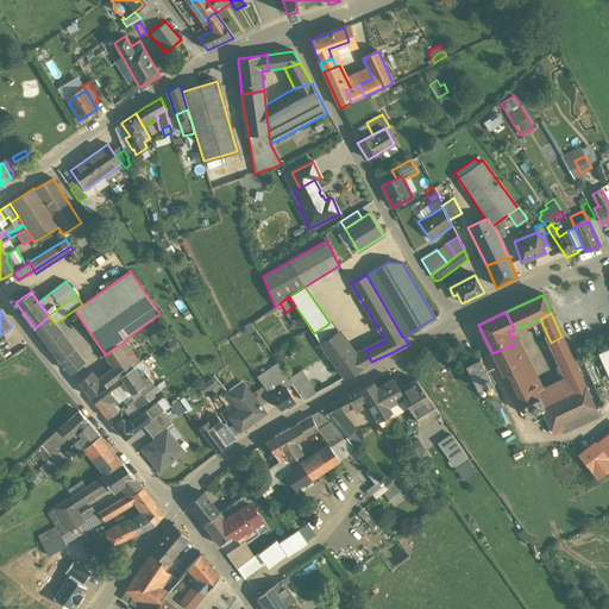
[(49,316),(35,328),(57,359),(71,374),(83,364),(71,350),(62,339),(55,324),(49,316)]
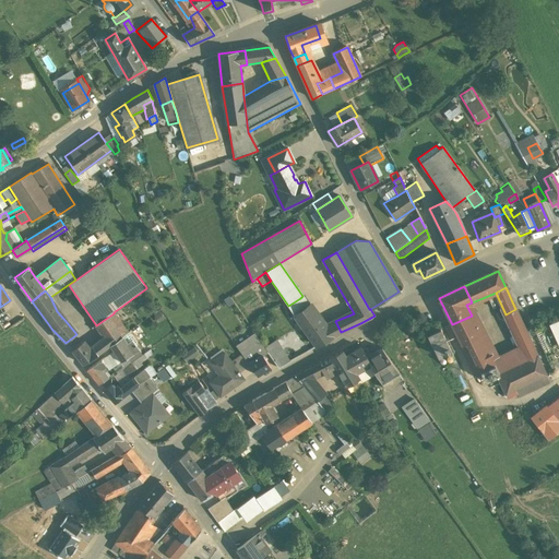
[(300,298),(288,306),(295,316),(295,314),(306,307),(300,298)]
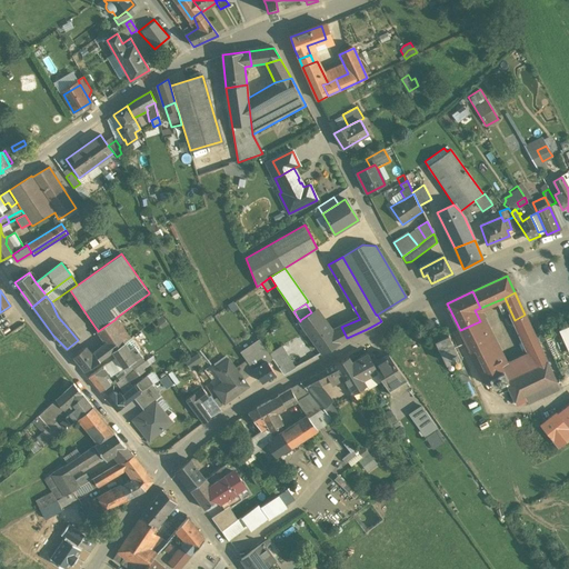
[(341,327),(331,332),(316,310),(315,310),(311,312),(300,320),(323,352),(347,338),(341,327)]
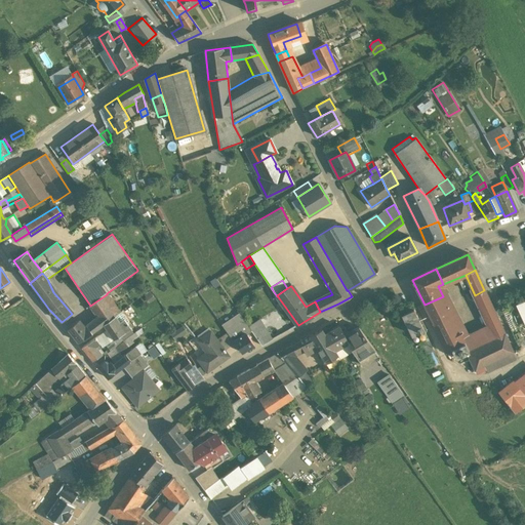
[(448,294),(445,288),(440,290),(443,296),(444,297),(448,294)]
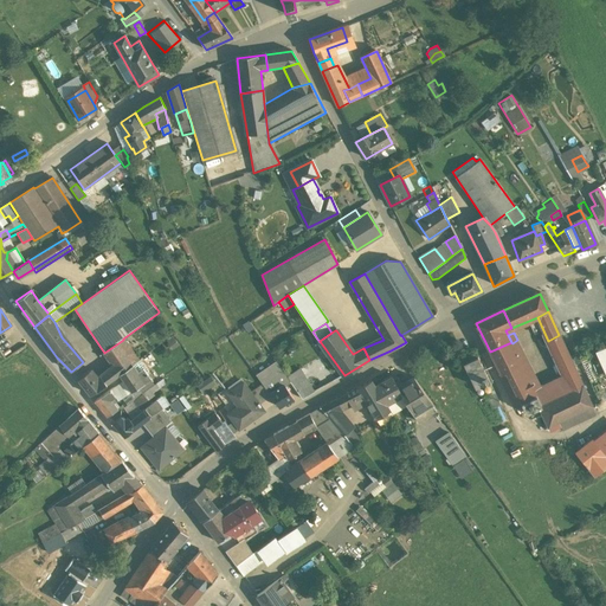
[(592,406),(559,335),(548,341),(571,391),(562,394),(573,416),(580,412),(592,406)]
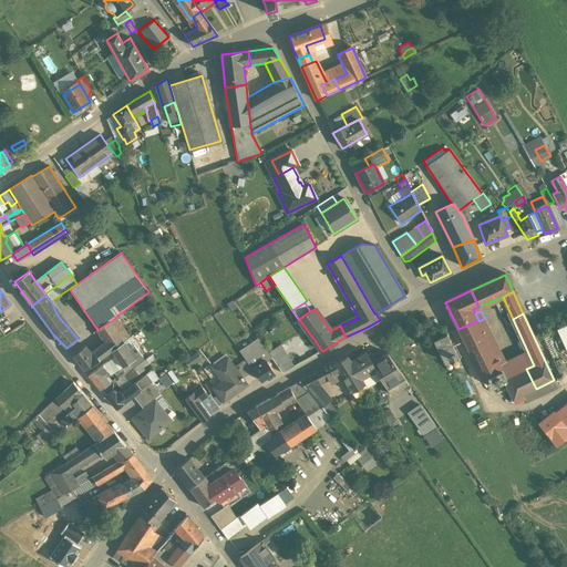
[(98,330),(98,331),(106,343),(112,351),(130,338),(131,338),(116,317),(115,318),(98,330)]
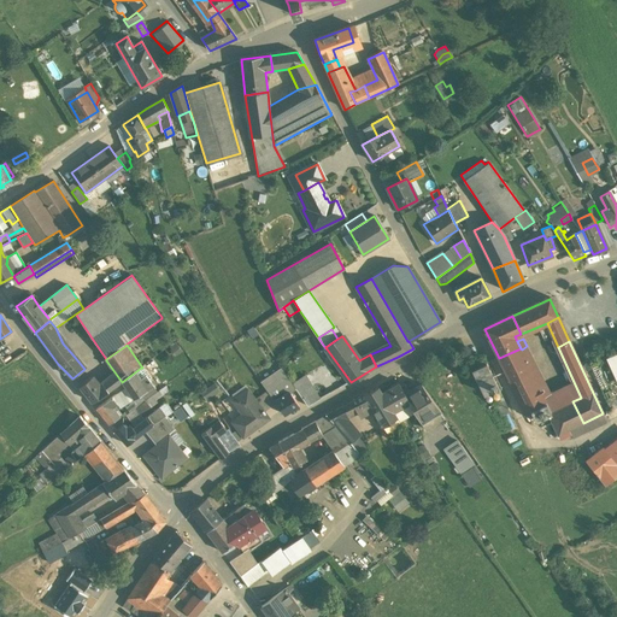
[(521,348),(499,358),(510,381),(507,382),(524,417),(532,413),(535,421),(548,415),(551,413),(551,412),(532,371),(526,358),(522,350),(521,348)]
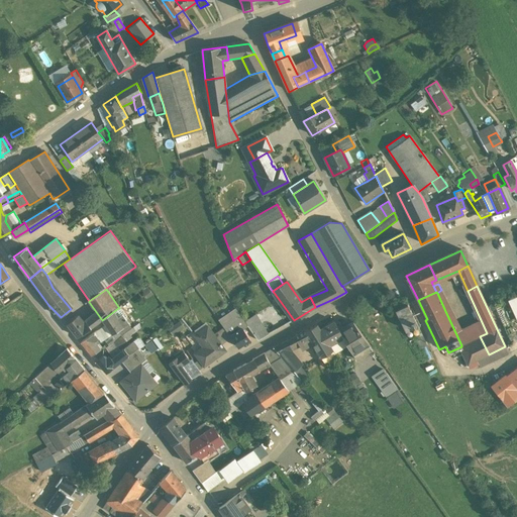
[(407,305),(396,310),(406,330),(417,325),(407,305)]
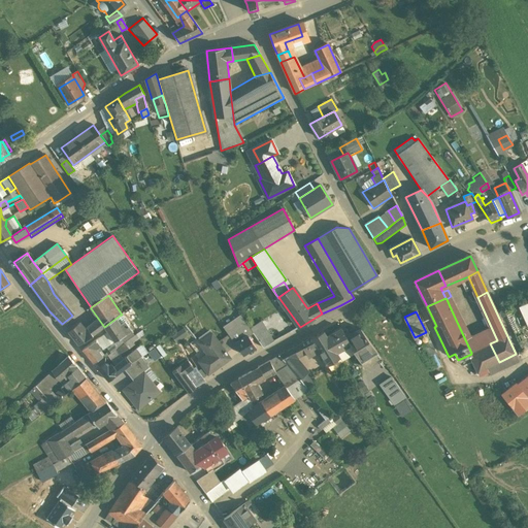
[(104,327),(103,327),(107,333),(112,342),(120,337),(123,335),(131,330),(121,315),(104,327)]
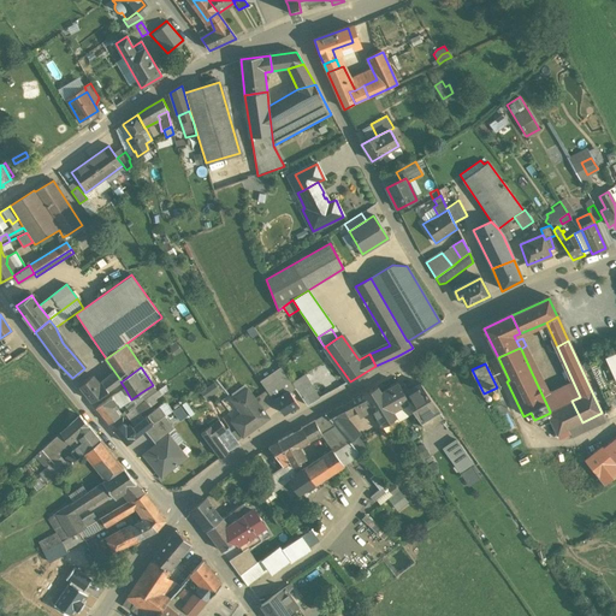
[(286,394),(277,381),(279,379),(280,381),(286,377),(280,368),(260,383),(266,391),(274,402),(276,402),(284,414),(297,406),(289,392),(286,394)]
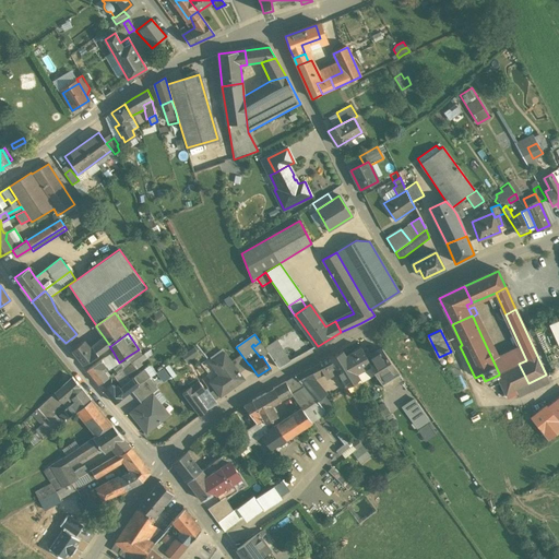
[(105,339),(91,351),(95,357),(100,353),(109,346),(110,346),(105,339)]
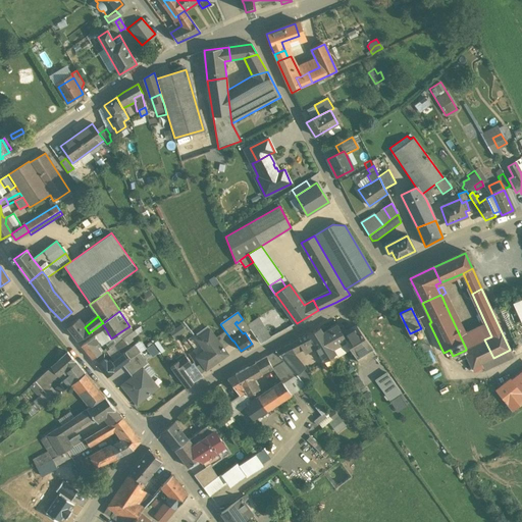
[(258,318),(247,325),(250,329),(260,344),(270,337),(258,318)]
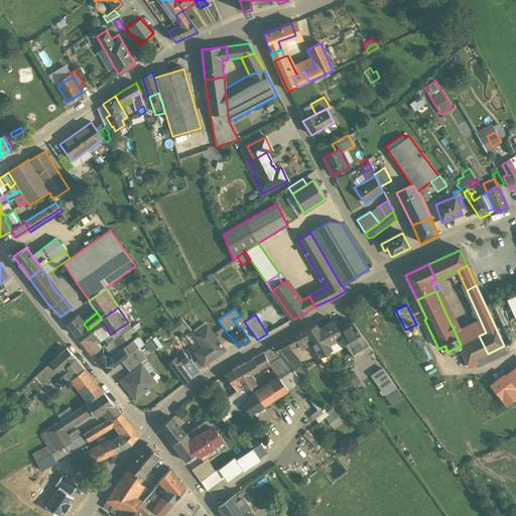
[(84,324),(77,315),(67,325),(77,338),(88,330),(84,324)]
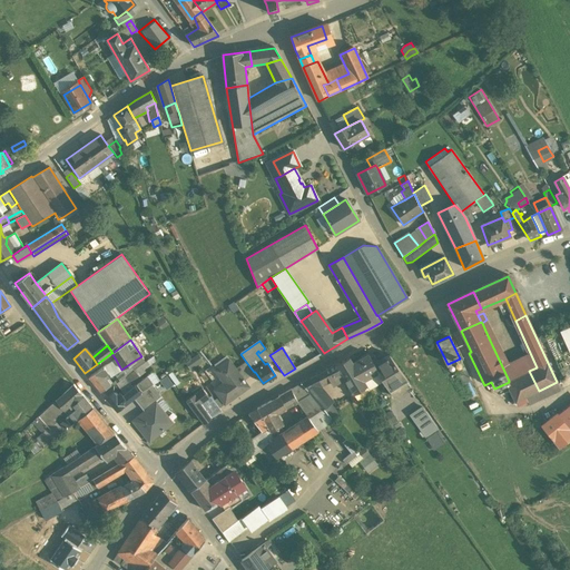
[(269,355),(265,349),(259,353),(258,351),(256,353),(265,364),(267,363),(273,360),(269,355)]
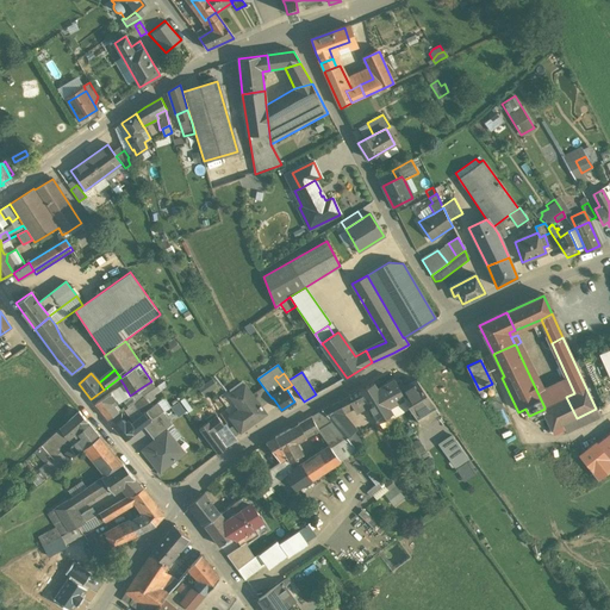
[(193,391),(199,400),(205,397),(221,386),(213,377),(207,381),(193,391)]
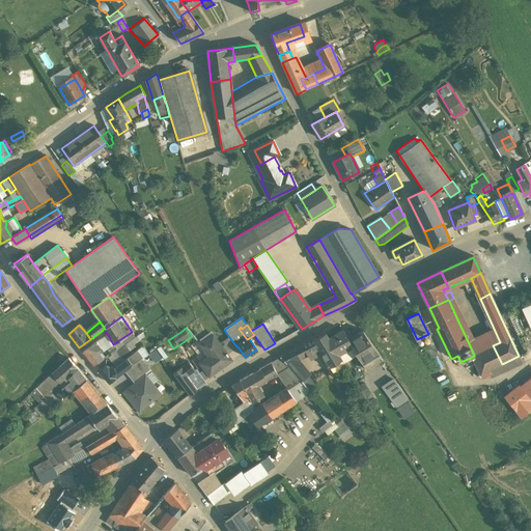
[(343,330),(329,338),(338,355),(352,347),(353,346),(348,339),(343,330)]
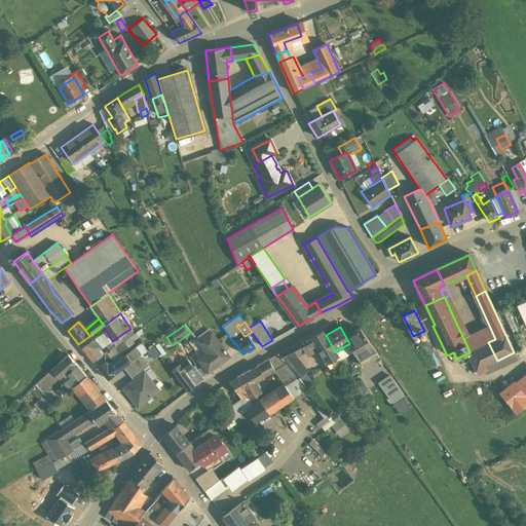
[(375,349),(359,328),(352,332),(359,341),(357,343),(355,343),(349,346),(352,350),(362,366),(373,359),(370,353),(375,349)]
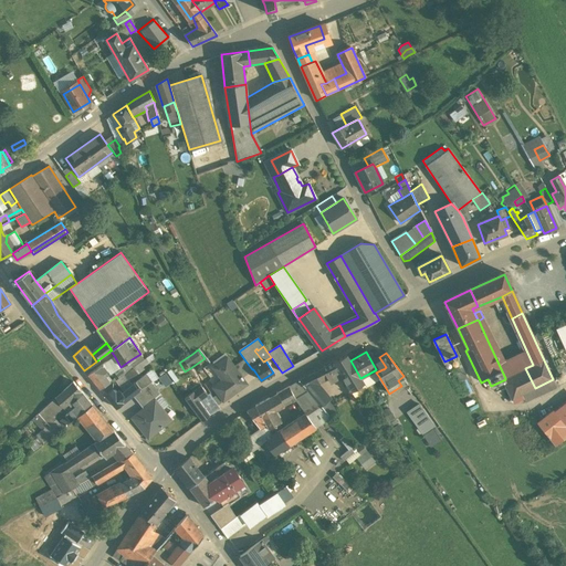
[(132,359),(135,364),(144,358),(140,354),(132,359)]
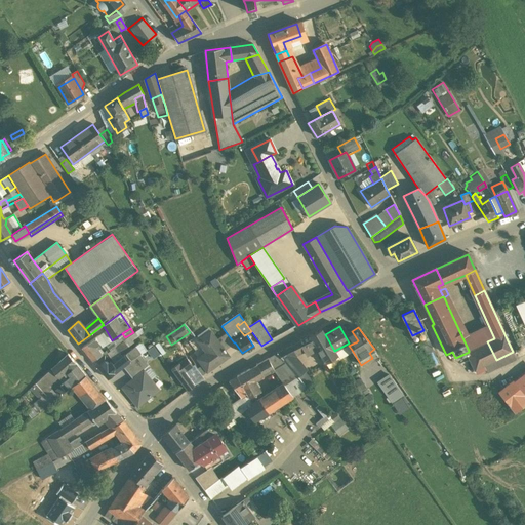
[(325,364),(338,356),(334,351),(325,334),(322,330),(298,342),(307,356),(317,351),(324,365),(325,364)]
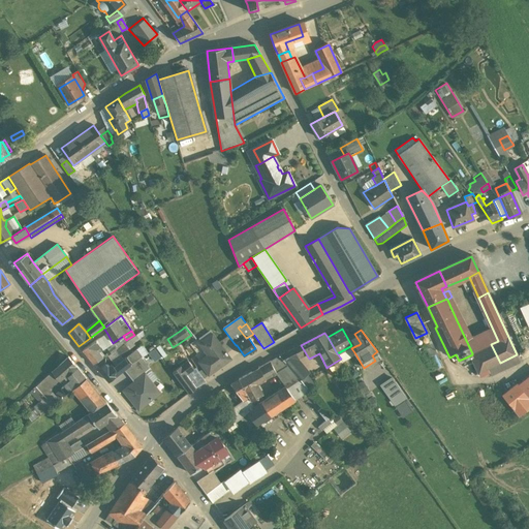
[(113,343),(107,334),(95,342),(100,351),(113,343)]
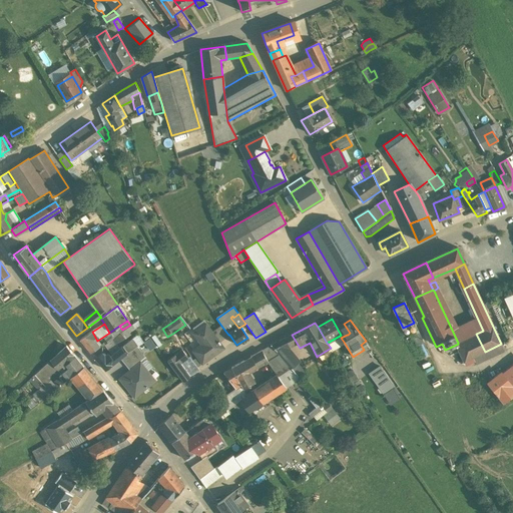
[(119,332),(110,339),(116,346),(135,330),(131,324),(130,325),(122,330),(119,332)]
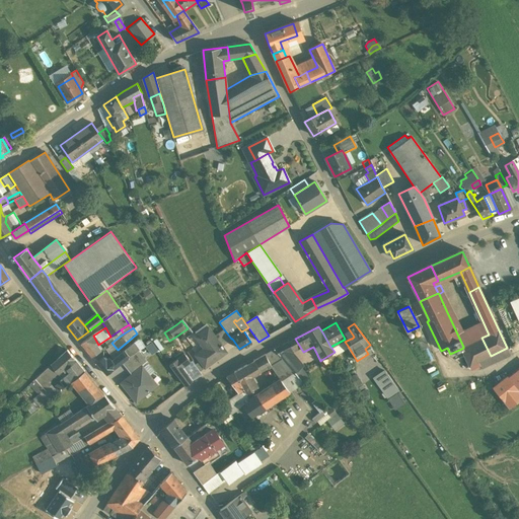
[(206,348),(196,355),(200,361),(200,362),(205,369),(226,353),(223,348),(222,347),(221,345),(221,346),(215,337),(208,327),(197,336),(206,348)]
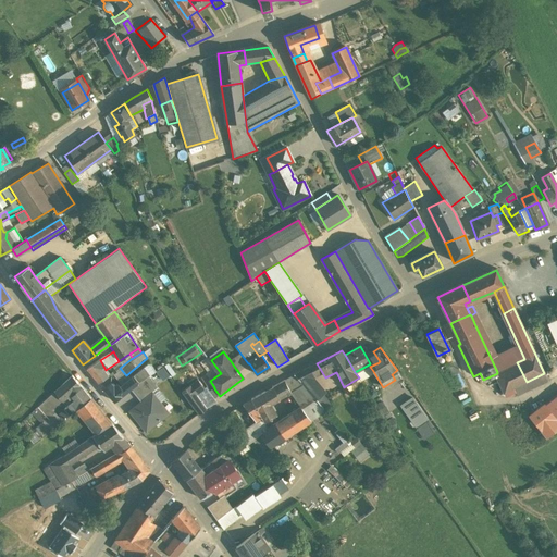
[(380,361),(373,351),(366,356),(370,363),(369,364),(370,367),(376,363),(378,363),(380,361)]
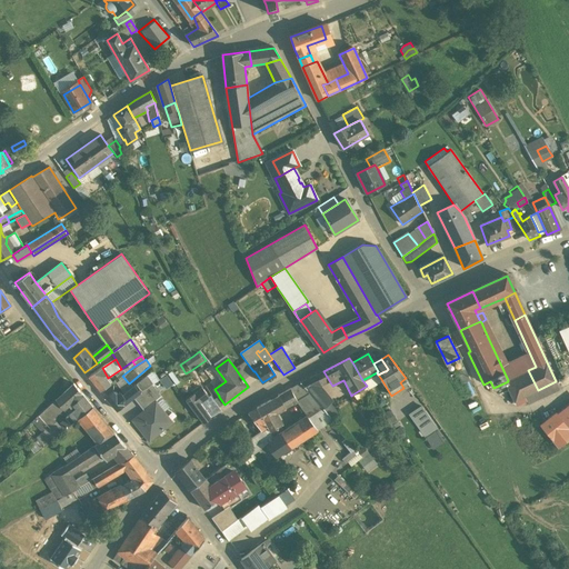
[(246,361),(236,369),(242,379),(242,378),(243,380),(253,372),(246,361)]
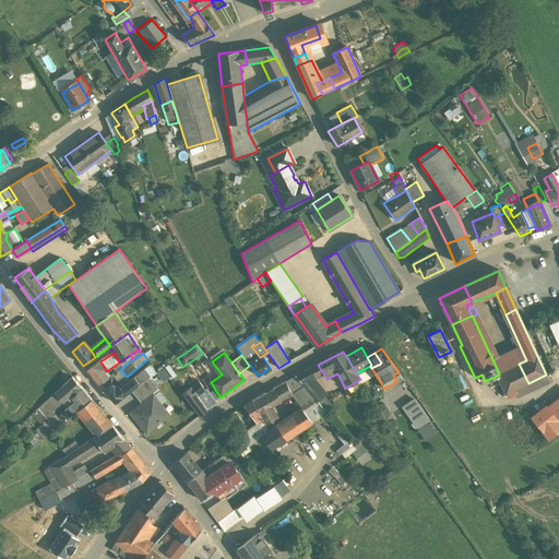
[(119,363),(106,371),(110,377),(120,369),(130,361),(127,357),(119,363)]
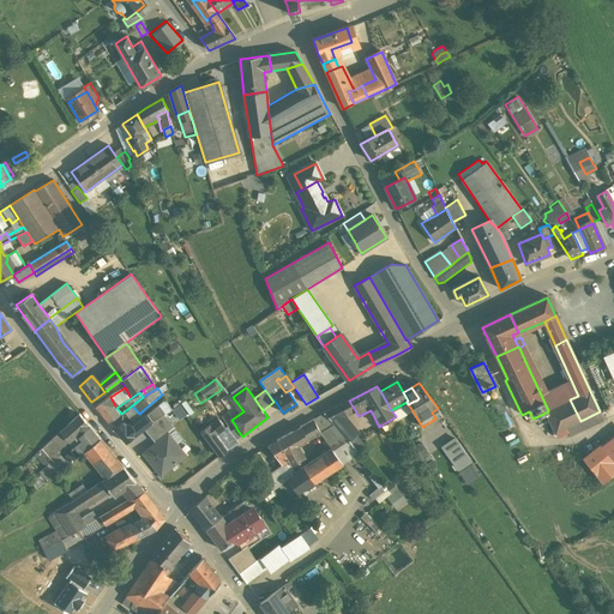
[(507,410),(499,395),(492,398),(500,414),(507,410)]
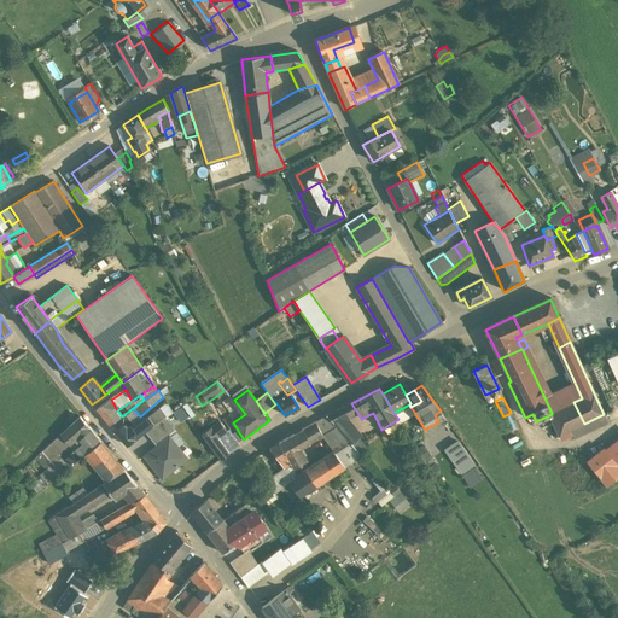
[(110,426),(122,417),(117,410),(111,400),(97,409),(110,426)]
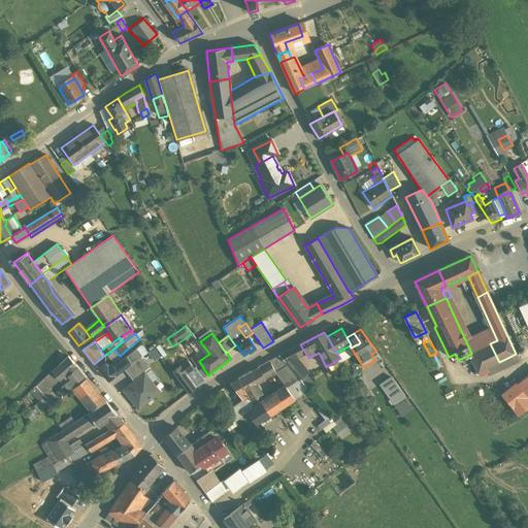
[(481,370),(487,367),(499,362),(490,343),(471,353),(471,354),(469,355),(477,372),(481,370)]
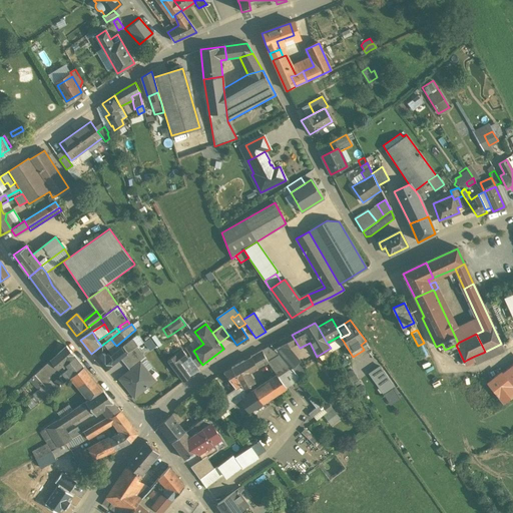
[(137,335),(123,346),(129,354),(137,348),(143,343),(137,335)]
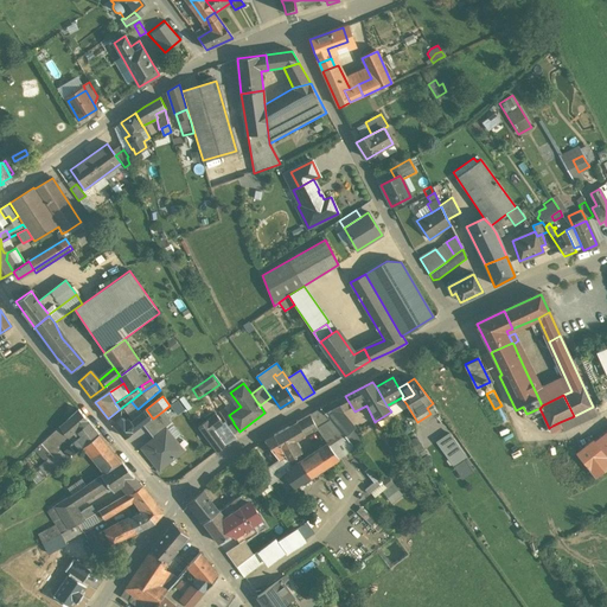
[(402,397),(387,406),(391,411),(393,414),(407,404),(403,400),(402,397)]
